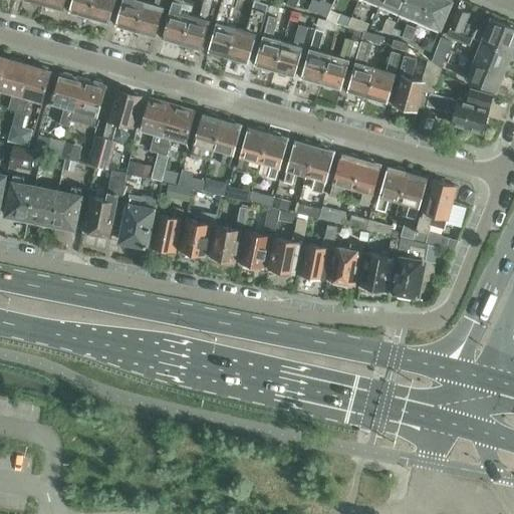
[(64,0),(43,0),(42,4),(45,5),(46,8),(52,9),(56,8),(62,9),(64,0)]
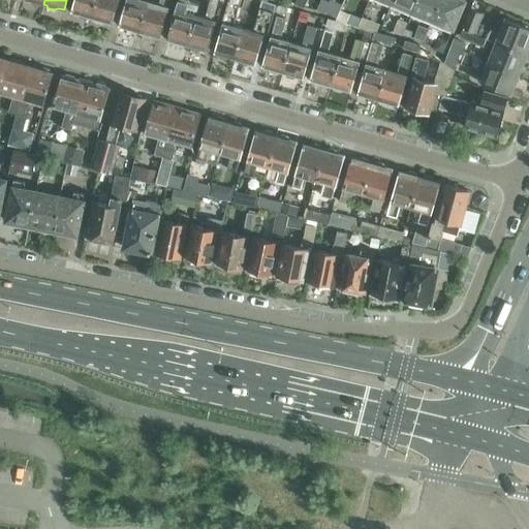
[(89,17),(92,18),(96,0),(74,0),(71,11),(79,13),(80,18),(86,19),(89,17)]
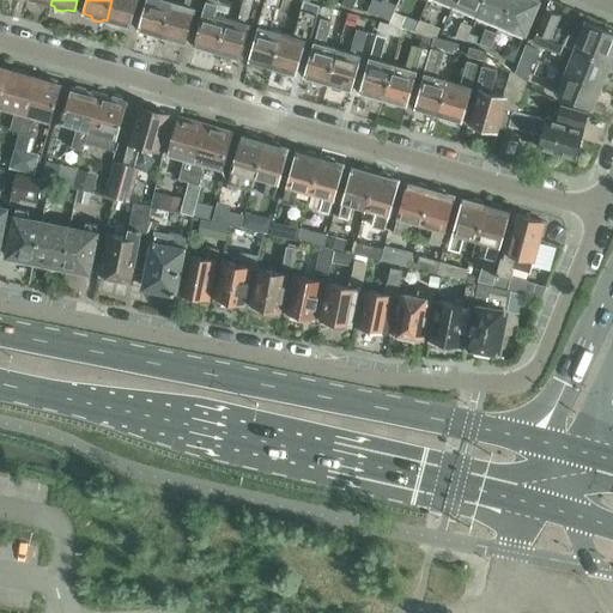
[(137,0),(111,0),(107,20),(109,22),(110,25),(117,28),(122,25),(129,28),(137,0)]
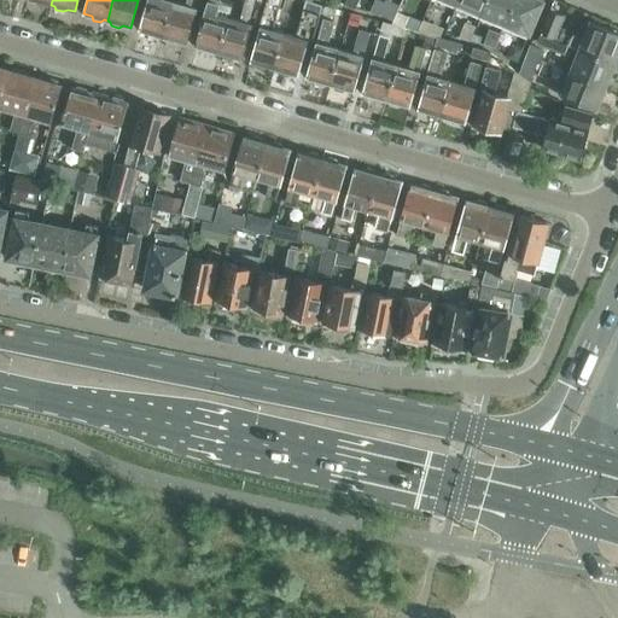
[(161,36),(163,36),(173,3),(165,0),(147,0),(140,30),(147,33),(150,36),(156,38),(161,36)]
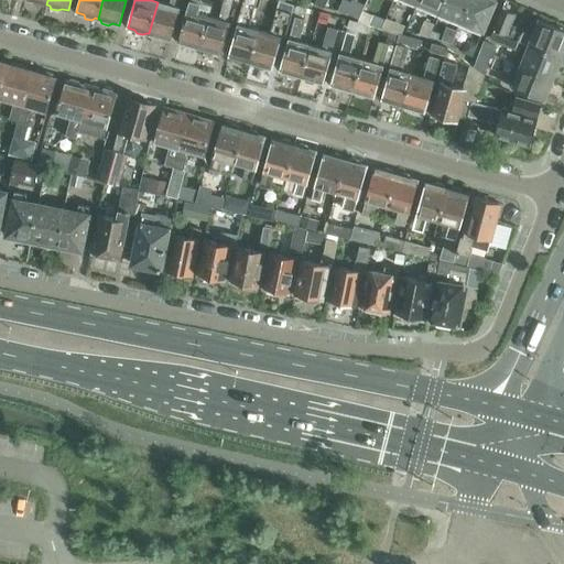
[(181,0),(171,0),(170,6),(158,2),(149,33),(151,34),(153,38),(160,40),(163,38),(170,40),(181,0)]
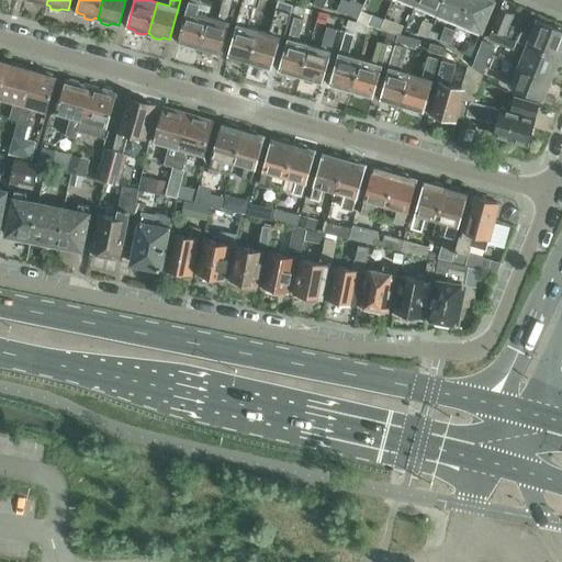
[(197,47),(199,48),(208,17),(195,13),(199,0),(189,0),(178,42),(184,44),(187,47),(192,49),(197,47)]
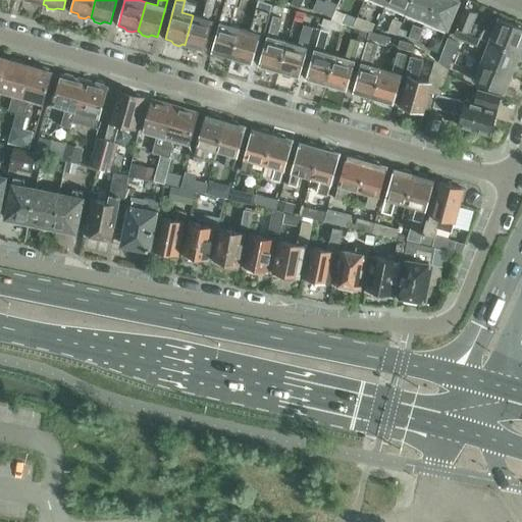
[(193,15),(185,45),(187,45),(189,48),(195,50),(198,48),(204,50),(218,0),(208,0),(204,18),(193,15)]
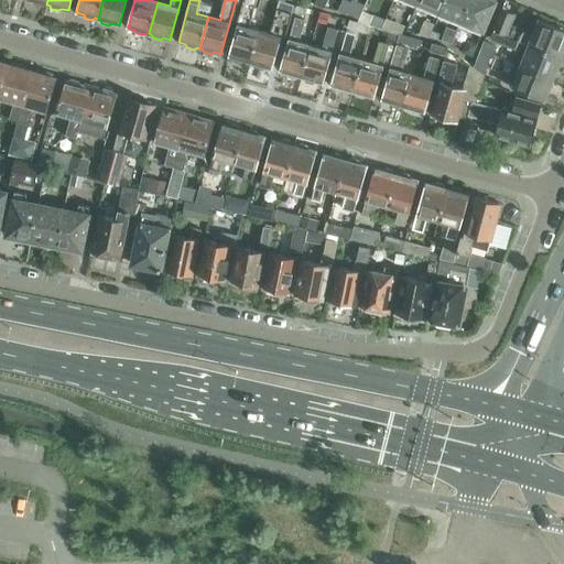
[(248,62),(250,63),(260,31),(247,26),(255,0),(245,0),(229,56),(236,58),(238,62),(245,64),(248,62)]
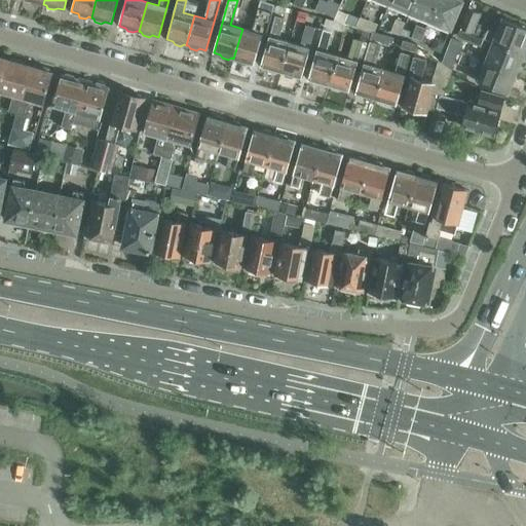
[(318,0),(314,8),(323,12),(328,1),(325,0),(318,0)]
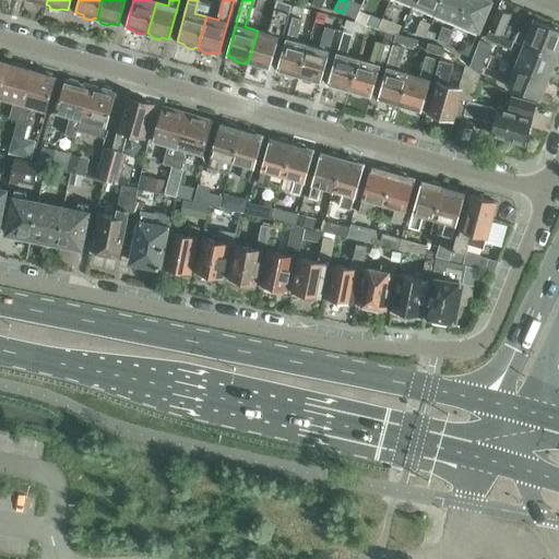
[(433,15),(437,8),(439,0),(418,0),(427,3),(424,12),(433,15)]
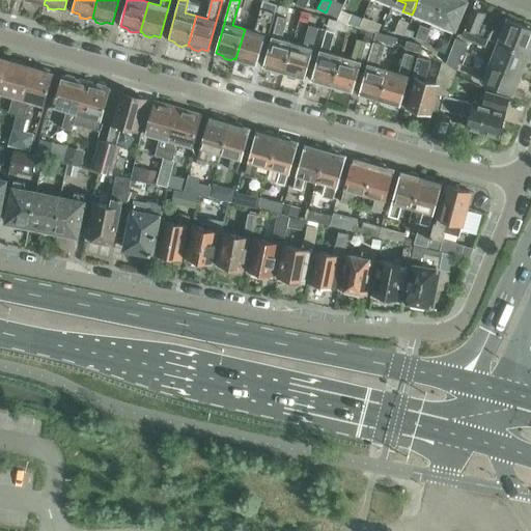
[(432,24),(436,16),(442,0),(417,0),(415,7),(426,12),(423,20),(432,24)]
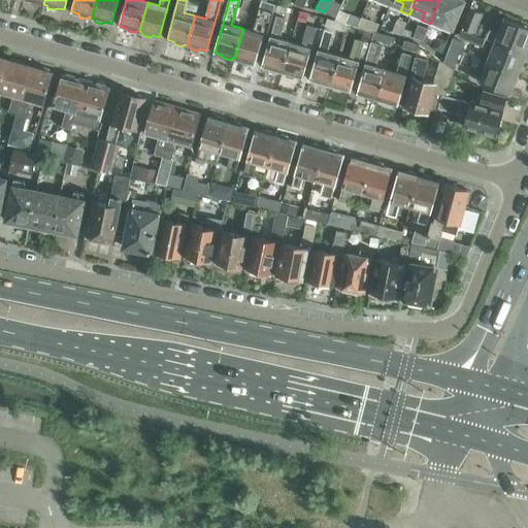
[(439,0),(433,15),(443,21),(440,28),(451,32),(464,1),(460,0),(439,0)]
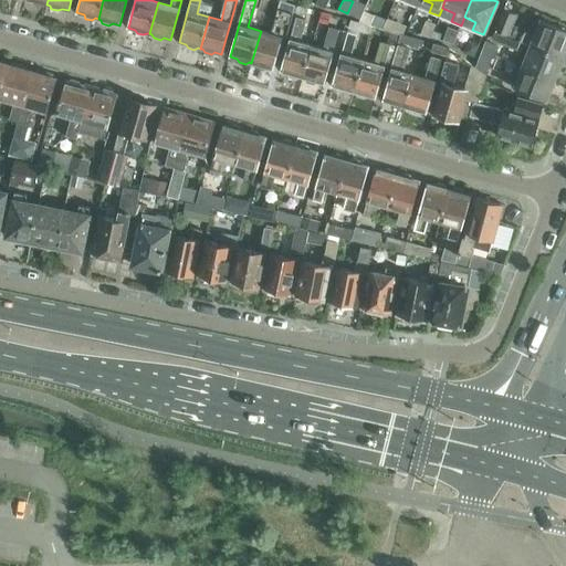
[(261,31),(251,63),(253,63),(255,66),(262,69),(265,66),(272,69),(281,38),(285,39),(295,6),(281,1),(271,33),(261,31)]
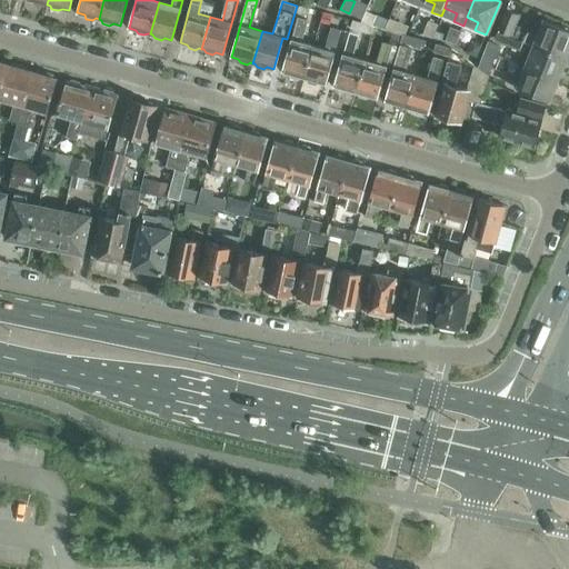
[(497,31),(510,37),(535,47),(535,46),(566,58),(568,49),(568,29),(555,25),(553,21),(548,19),(545,20),(539,18),(533,31),(527,29),(526,33),(513,28),(519,15),(506,10),(497,31)]
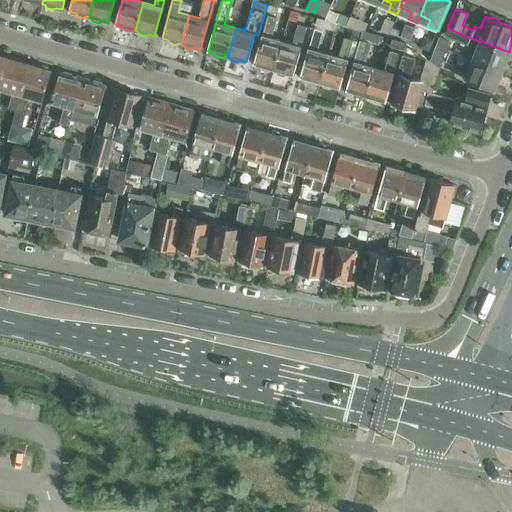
[(325,20),(325,21),(337,24),(346,27),(349,18),(328,10),(325,20)]
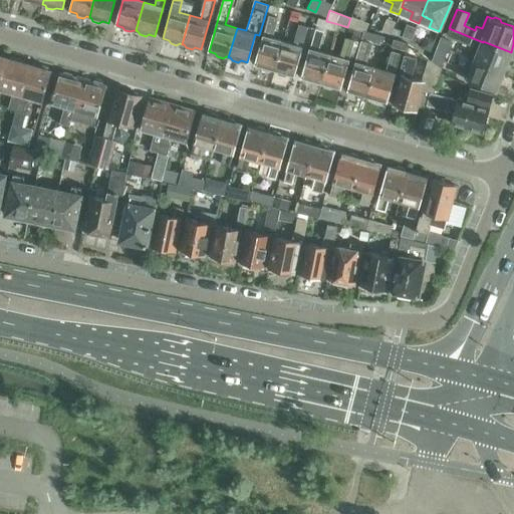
[(292,12),(290,19),(298,21),(299,14),(292,12)]
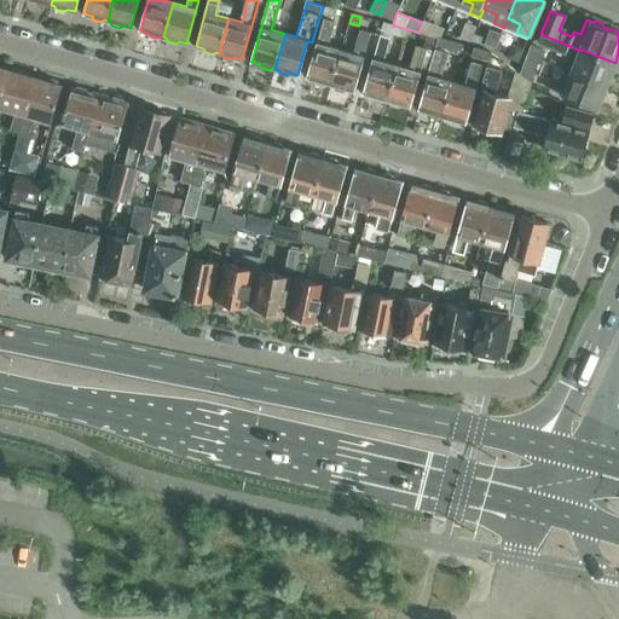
[(328,84),(331,85),(341,50),(328,45),(334,22),(324,19),(307,77),(314,80),(317,84),(324,86),(328,84)]
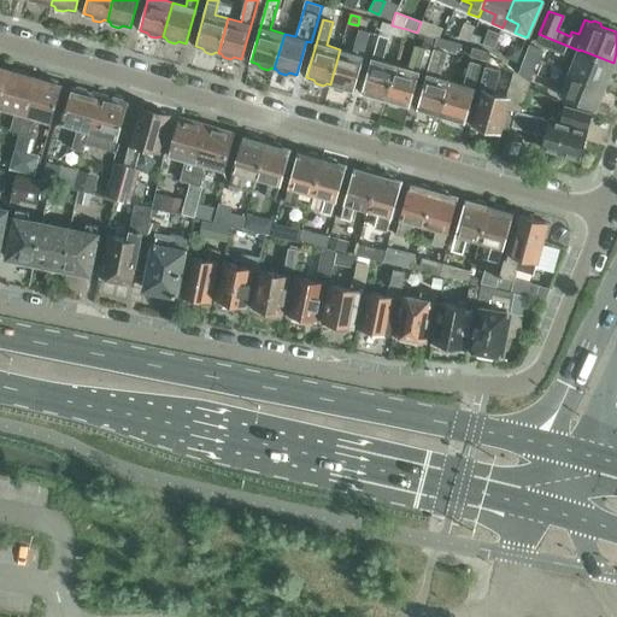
[(404,37),(406,29),(392,25),(392,24),(382,22),(380,30),(404,37)]
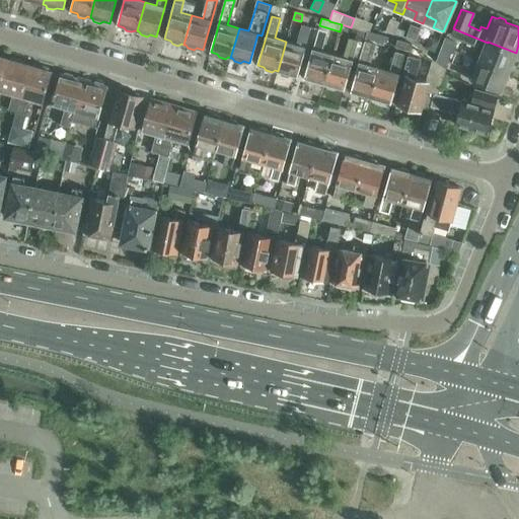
[(372,25),(354,18),(351,27),(357,28),(365,31),(370,32),(372,25)]
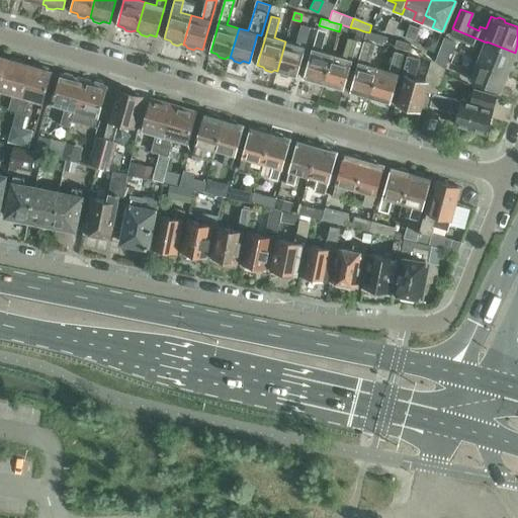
[(385,32),(394,35),(399,23),(391,20),(385,32)]
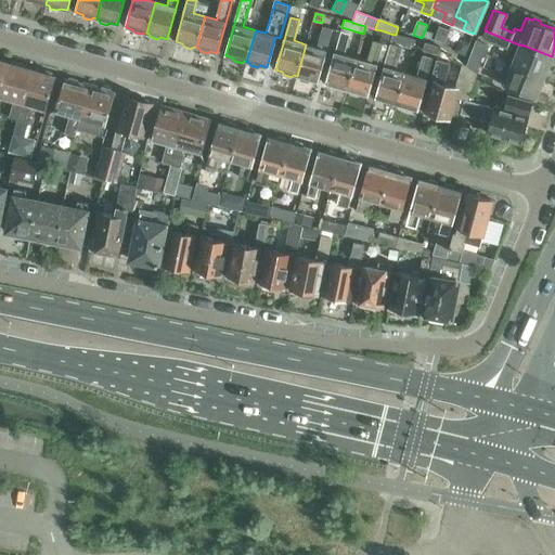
[(306,44),(297,76),(298,76),(300,80),(307,81),(310,80),(318,81),(332,29),(323,26),(317,48),(306,44)]
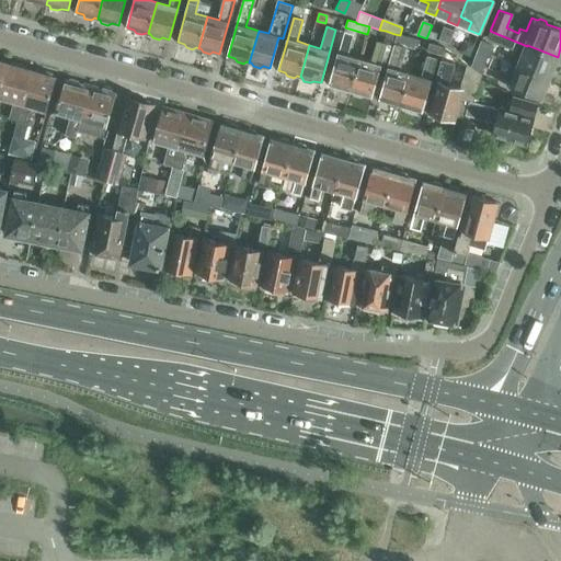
[(441,41),(451,44),(456,31),(445,27),(441,41)]
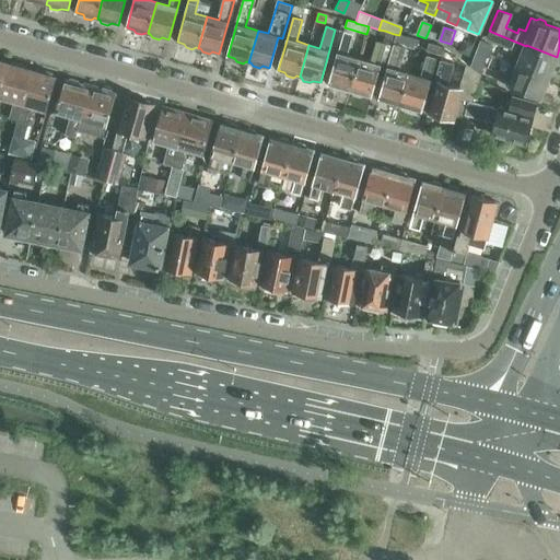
[(385,31),(382,43),(386,44),(391,45),(394,34),(385,31)]
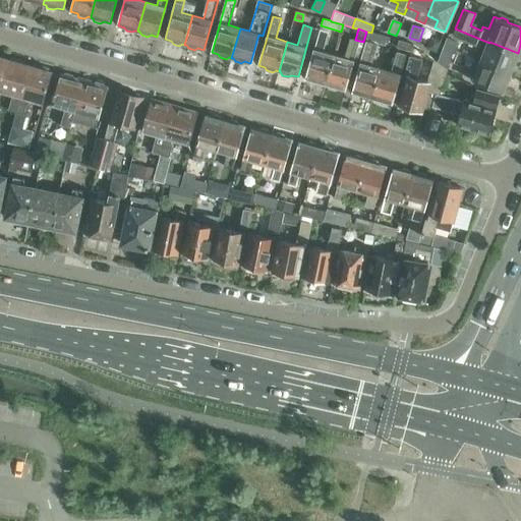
[(467,34),(455,29),(452,38),(476,47),(479,39),(467,34)]
